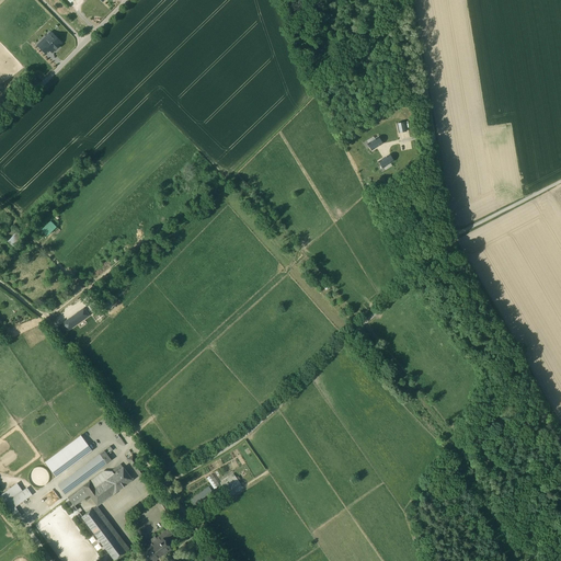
[(50,33),(42,42),(44,44),(53,35),(50,33)]
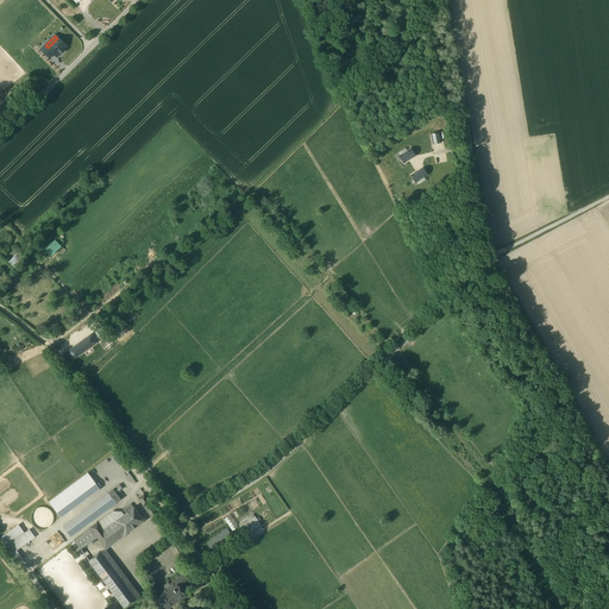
[(54,54),(56,57),(67,46),(57,38),(48,48),(54,54)]
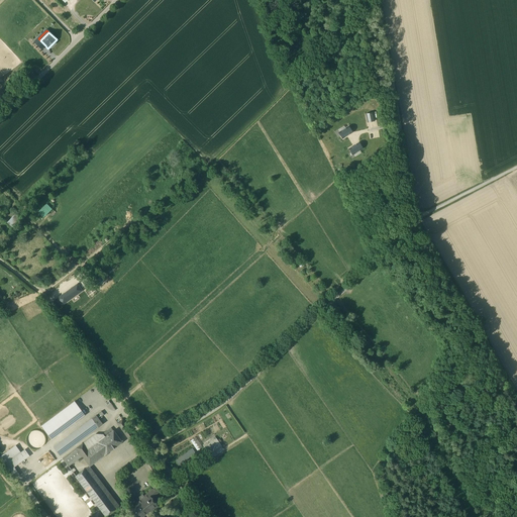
[(34,42),(41,49),(45,45),(40,40),(38,38),(34,42)]
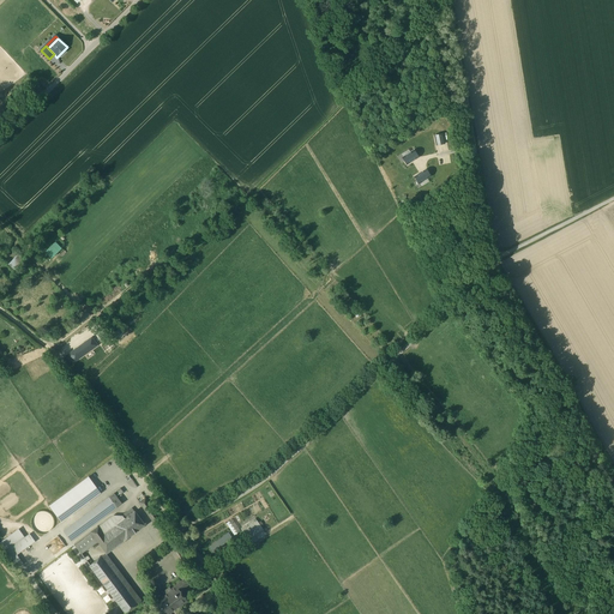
[(402,158),(407,164),(419,157),(414,150),(410,152),(403,157),(402,158)]
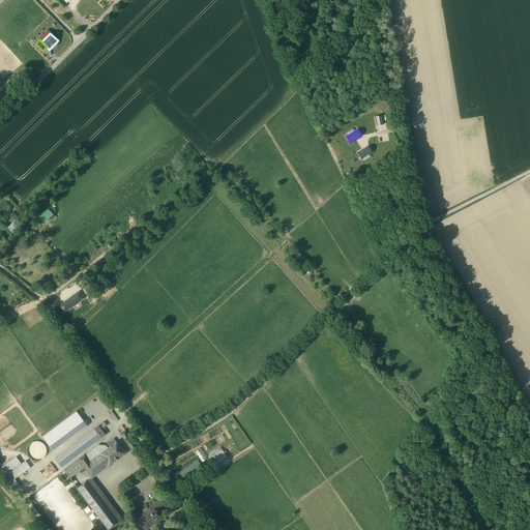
[(358,153),(361,158),(362,158),(369,154),(372,152),(367,146),(358,153)]
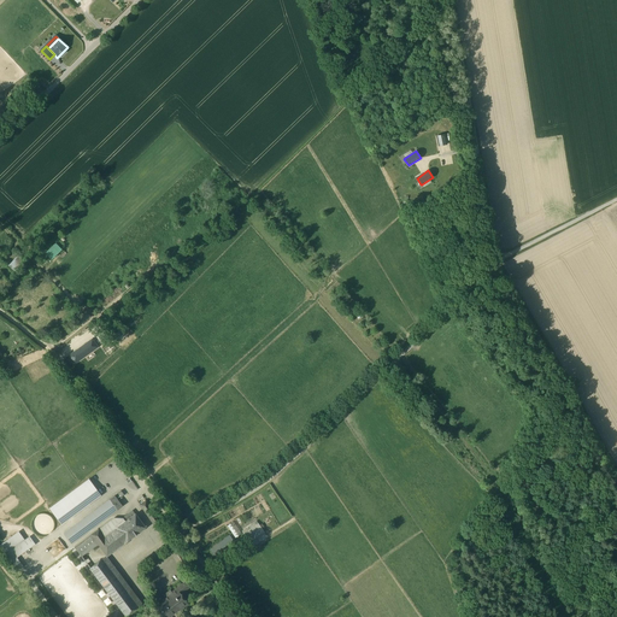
[(56,244),(46,253),(52,259),(62,250),(56,244)]
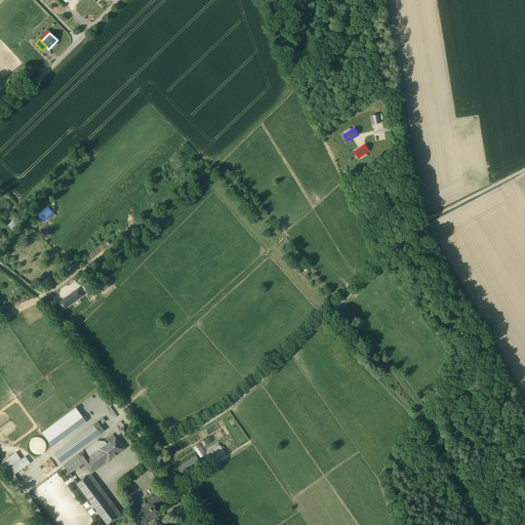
[(15,217),(7,227),(12,231),(21,223),(15,217)]
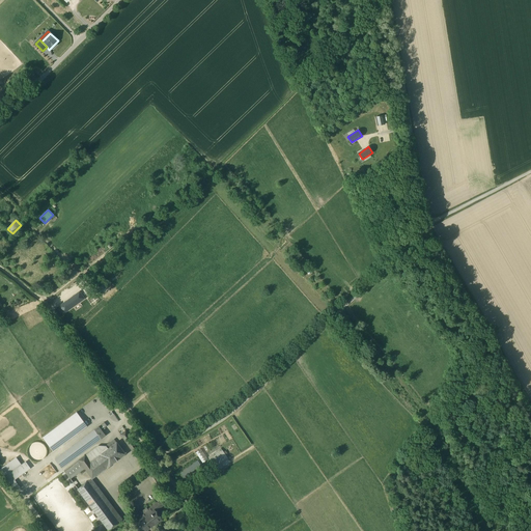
[(84,289),(88,296),(94,291),(90,286),(84,289)]
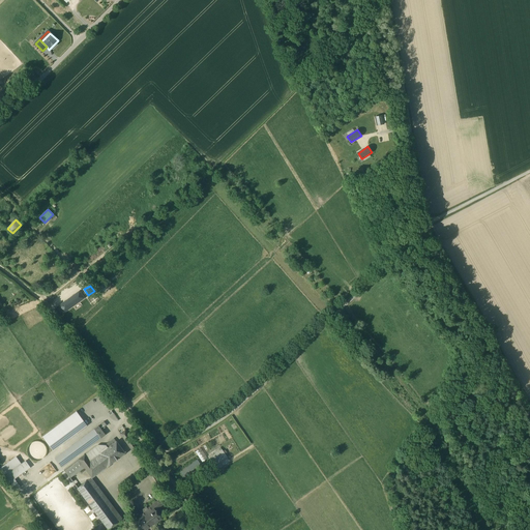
[(79,292),(59,305),(64,313),(84,298),(79,292)]
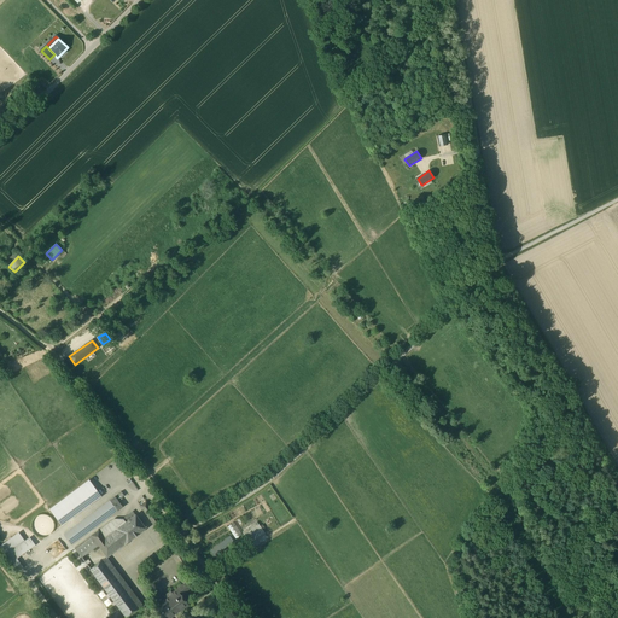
[(66,496),(79,513),(101,496),(89,479),(66,496)]
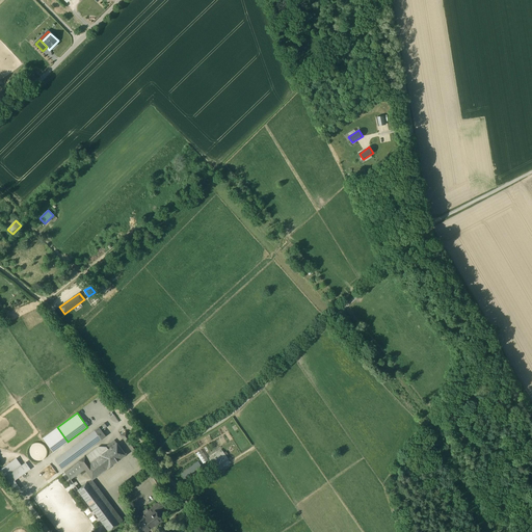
[(53,452),(68,442),(57,427),(43,439),(53,452)]
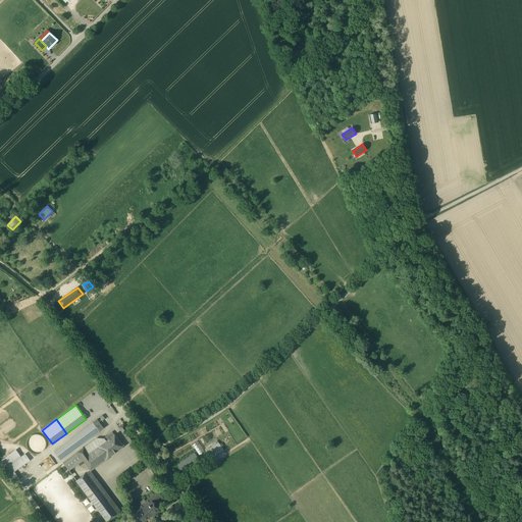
[(100,423),(97,419),(93,422),(99,431),(104,428),(100,423)]
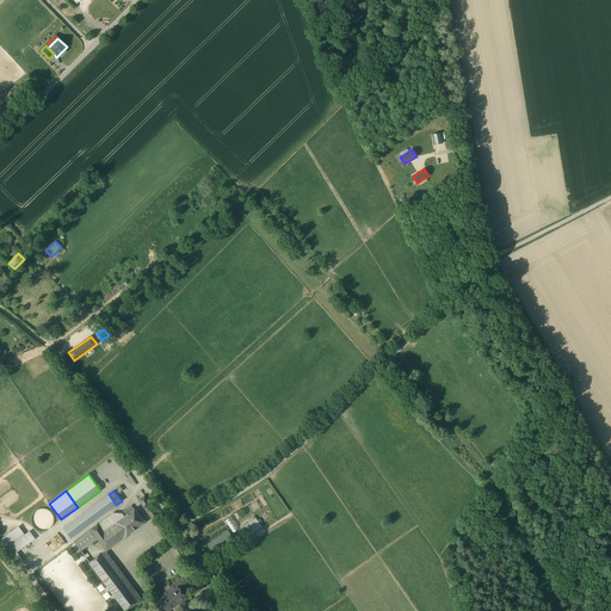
[(116,505),(109,494),(82,513),(91,524),(116,505)]
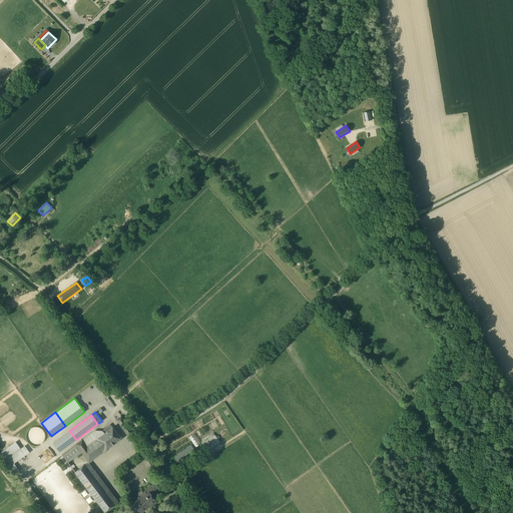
[(93,432),(76,445),(82,453),(89,462),(120,438),(110,425),(103,430),(103,431),(102,432),(95,432),(95,431),(94,431),(93,432)]
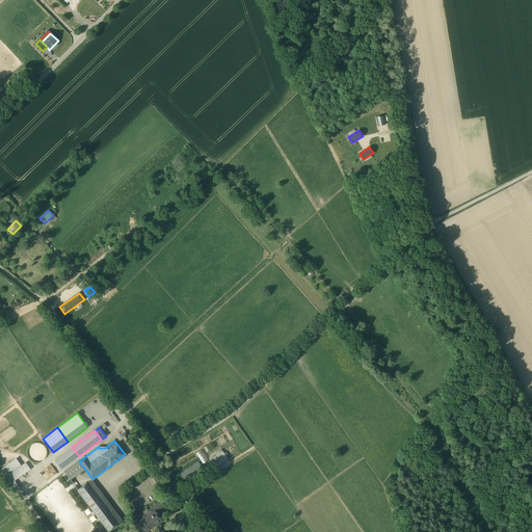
[(79,456),(72,447),(55,460),(61,469),(79,456)]
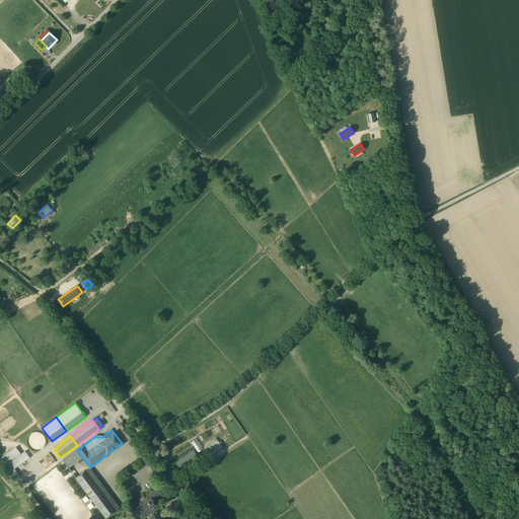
[(196,449),(198,452),(204,449),(202,447),(197,439),(191,443),(196,449)]
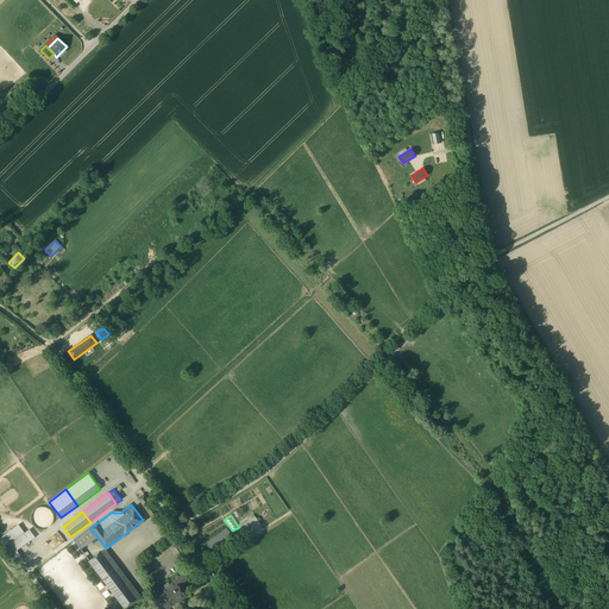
[(240,527),(244,533),(259,522),(255,516),(250,520),(245,523),(240,527)]
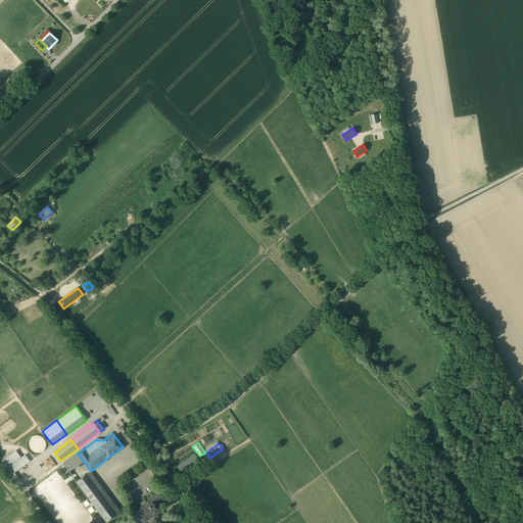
[(16,450),(0,462),(0,463),(4,469),(20,457),(16,450)]
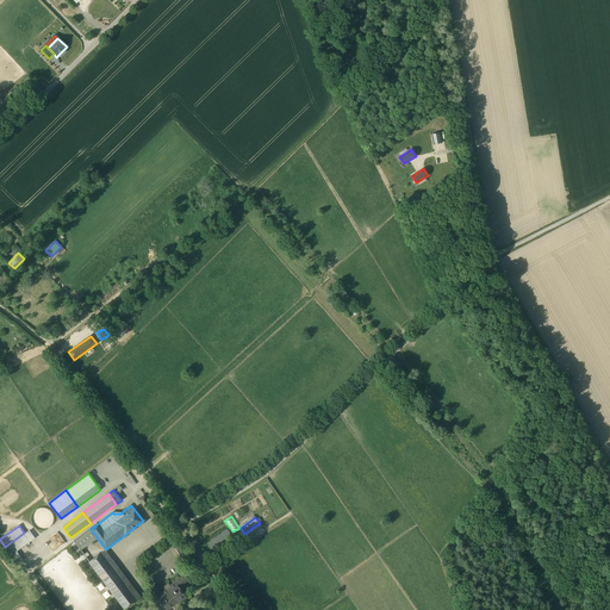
[(81,551),(98,539),(91,529),(74,541),(81,551)]
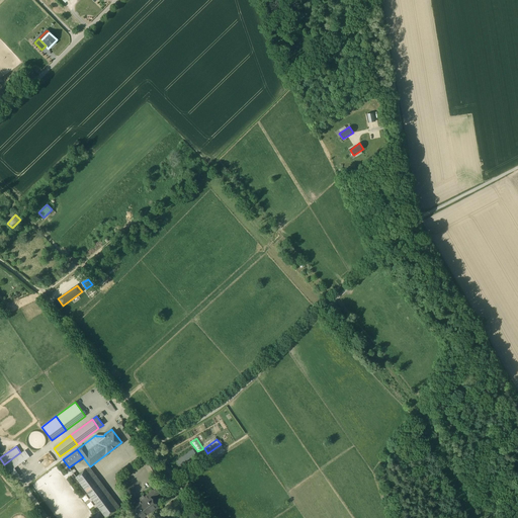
[(176,461),(179,466),(196,454),(193,449),(176,461)]
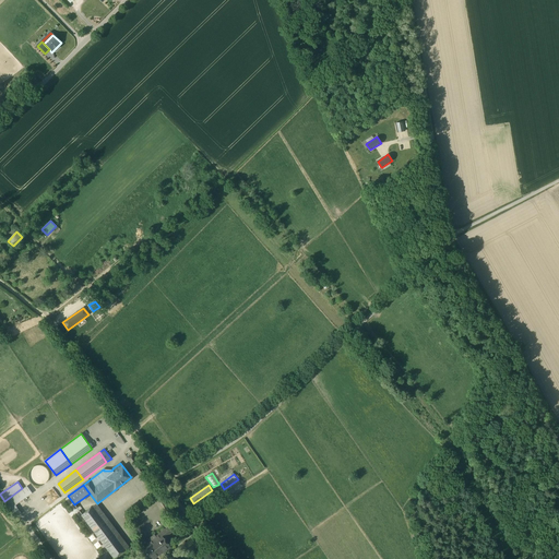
[(6,502),(10,509),(14,506),(32,494),(27,486),(6,502)]
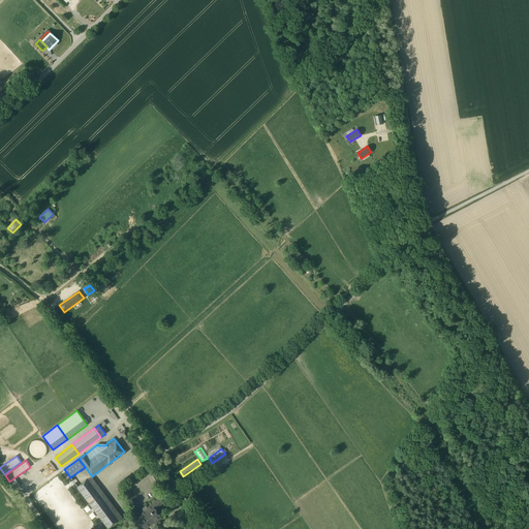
[(144,470),(152,481),(158,477),(150,465),(144,470)]
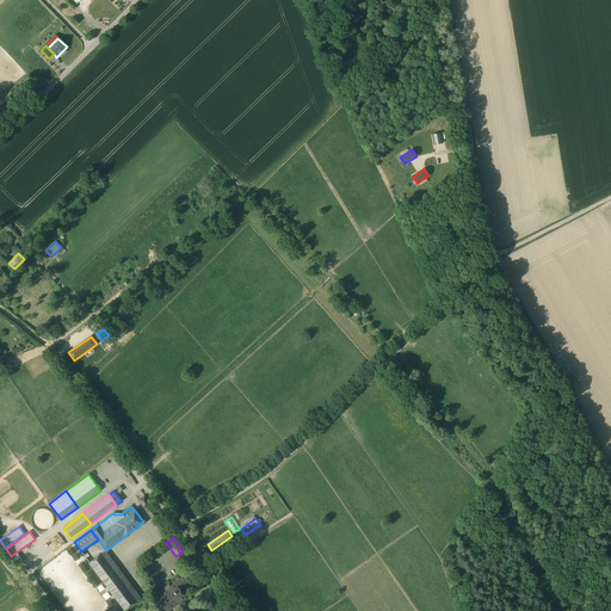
[(176,556),(181,566),(190,560),(183,551),(176,556)]
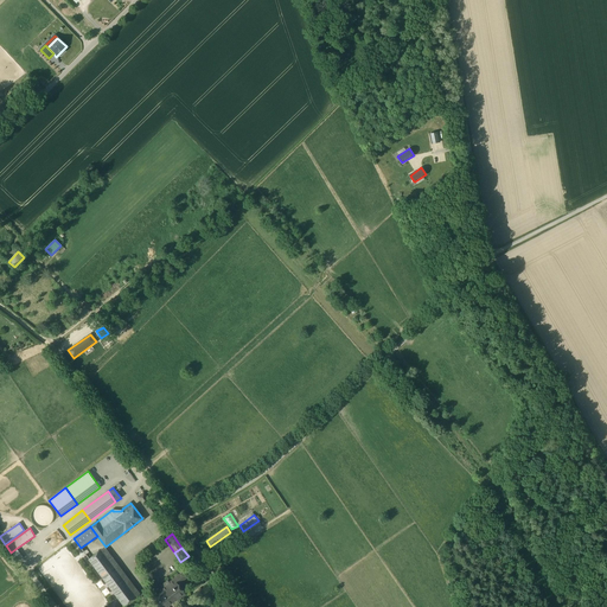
[(16,549),(11,553),(17,561),(21,557),(16,549)]
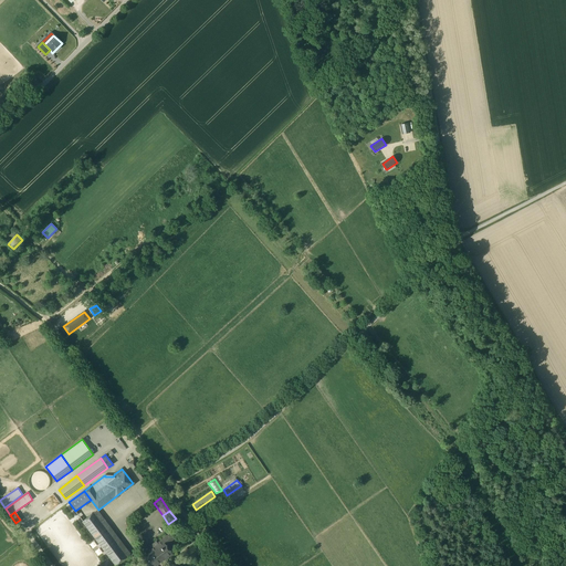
[(83,521),(116,565),(127,556),(94,513),(83,521)]
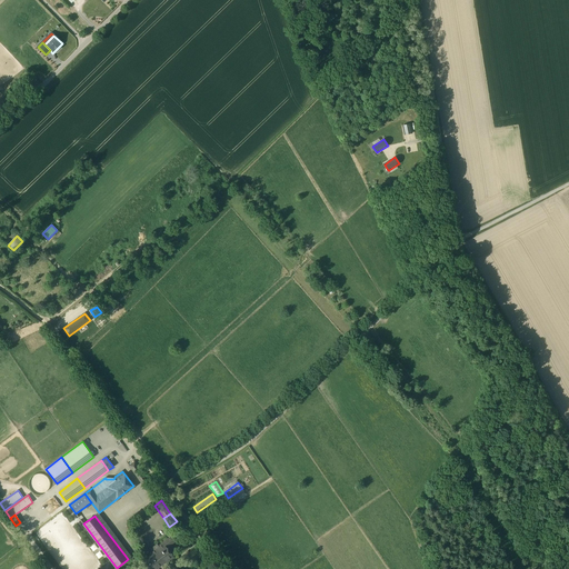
[(171,537),(163,542),(167,548),(175,541),(171,537)]
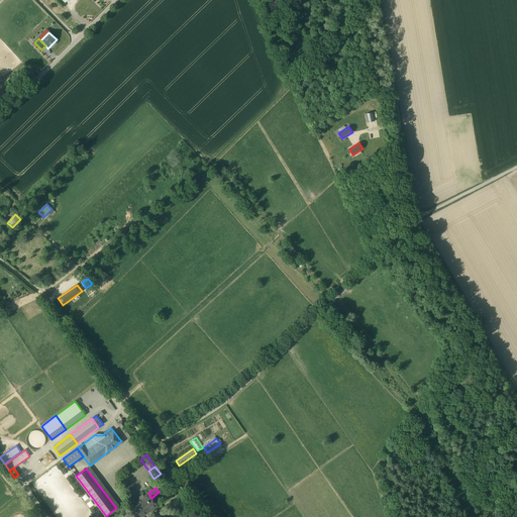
[(158,506),(151,498),(148,493),(144,496),(142,495),(137,499),(139,501),(136,504),(137,505),(133,508),(132,506),(128,509),(129,510),(133,515),(132,516),(133,516),(138,516),(148,510),(149,512),(158,506)]
